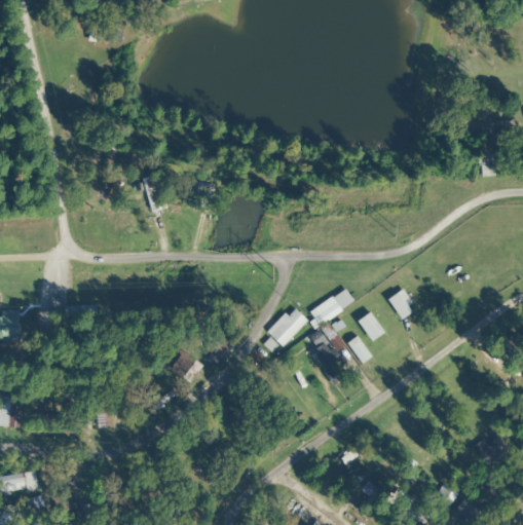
[(479,142),(479,176),(496,176),(495,126),(485,126),(485,142),(479,142)]
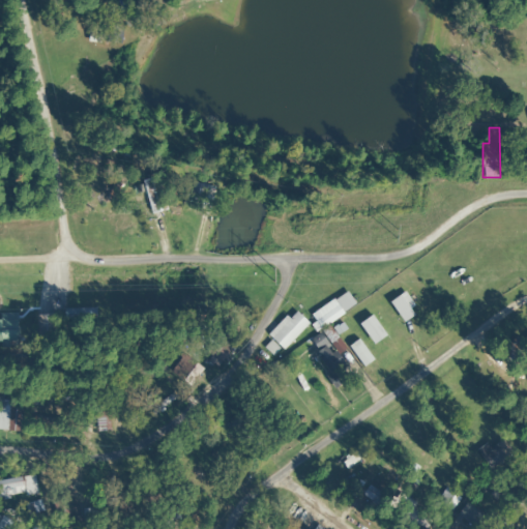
[(159,176),(145,179),(152,213),(167,210),(159,176)]
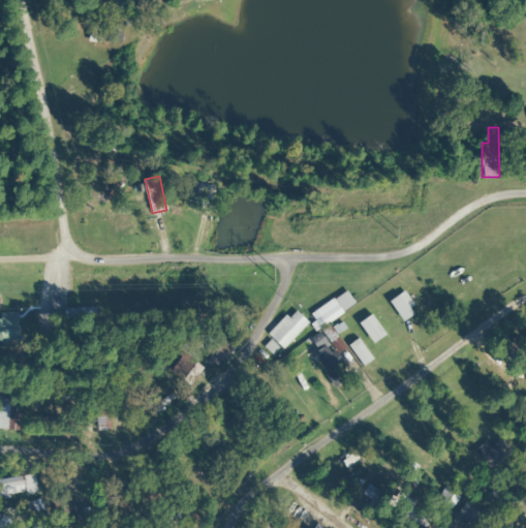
[(185,203),(207,208),(213,186),(191,181),(185,203)]
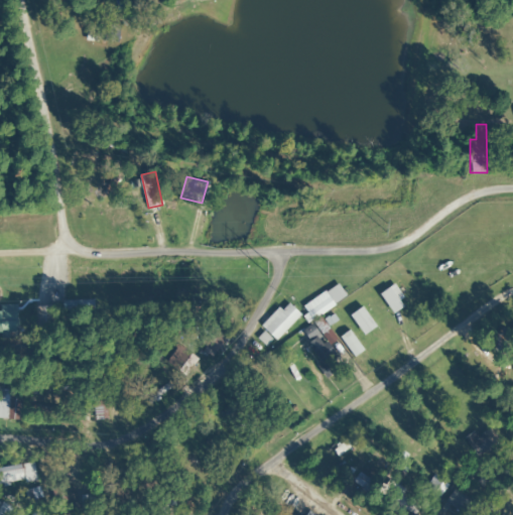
[(303,309),(312,322),(347,293),(337,281),(303,309)]
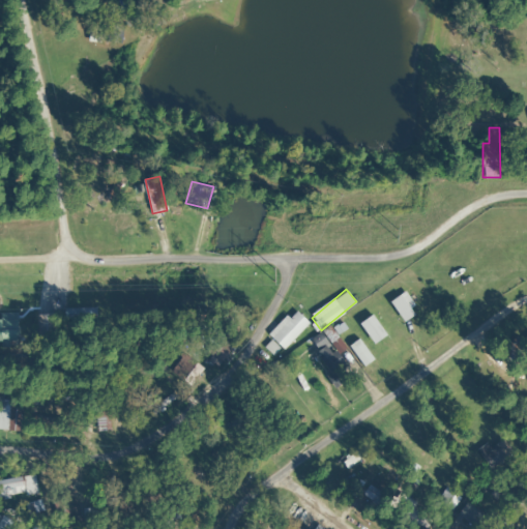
[(392,300),(405,321),(414,316),(402,295),(392,300)]
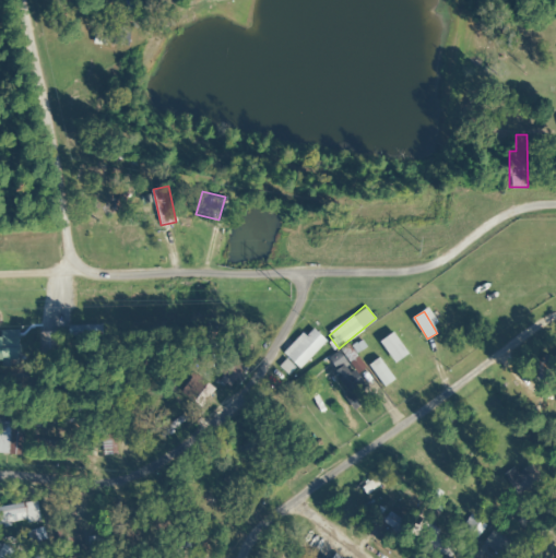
[(102,335),(102,324),(70,324),(70,335),(102,335)]
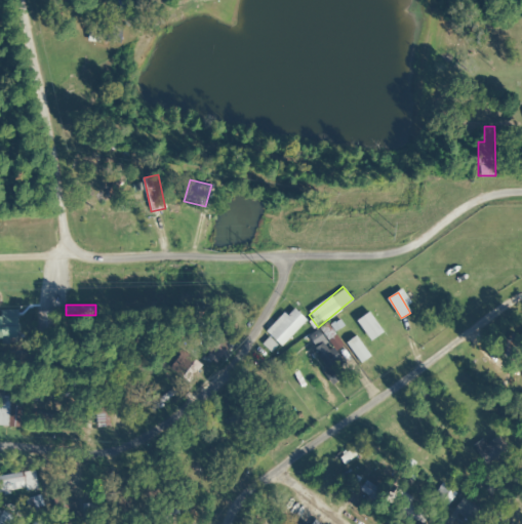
[(265,343),(274,352),(306,319),(292,306),(267,332),(271,336),(265,343)]
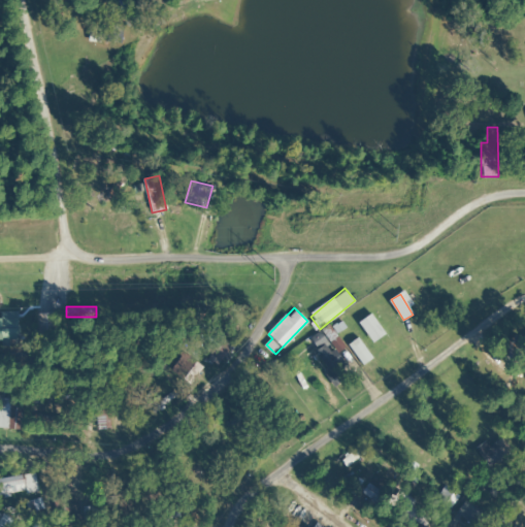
[(0,318),(0,339),(2,340),(2,344),(19,344),(19,311),(1,311),(1,319),(0,318)]
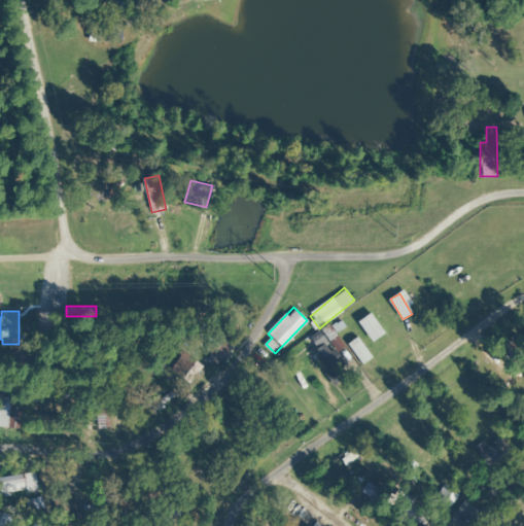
[(37,337),(58,337),(58,312),(37,312),(37,337)]
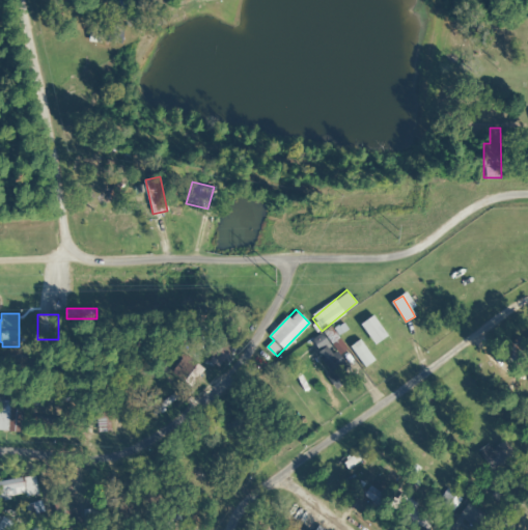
[(361,324),(376,344),(389,335),(374,314),(361,324)]
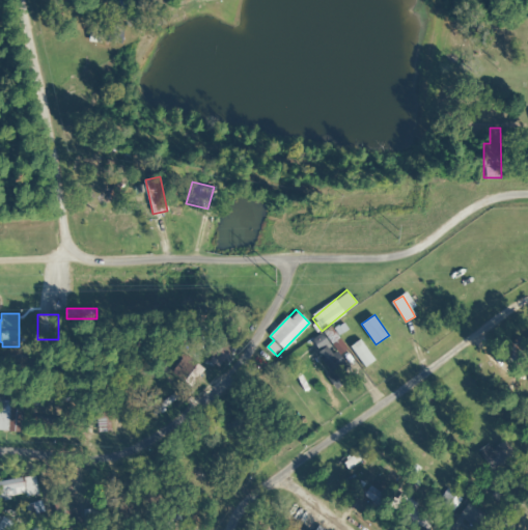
[(209,353),(222,361),(233,342),(221,334),(209,353)]
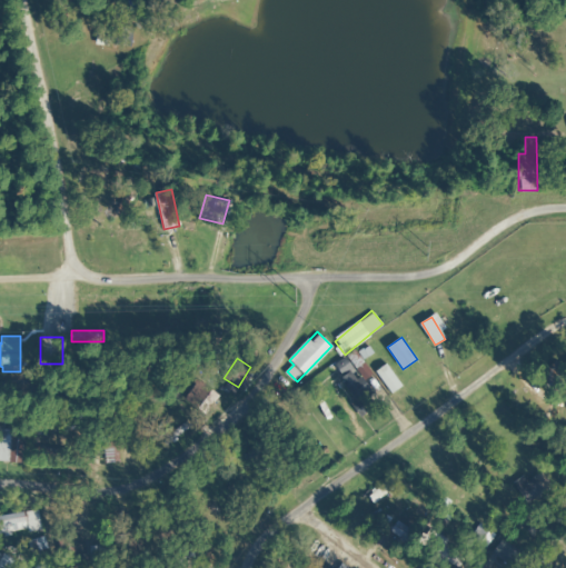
[(393,392),(403,384),(386,365),(376,372),(393,392)]
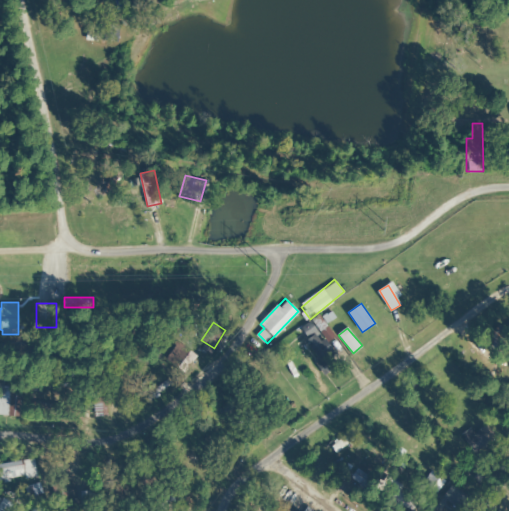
[(329,367),(332,363),(327,358),(333,352),(315,333),(305,342),(329,367)]
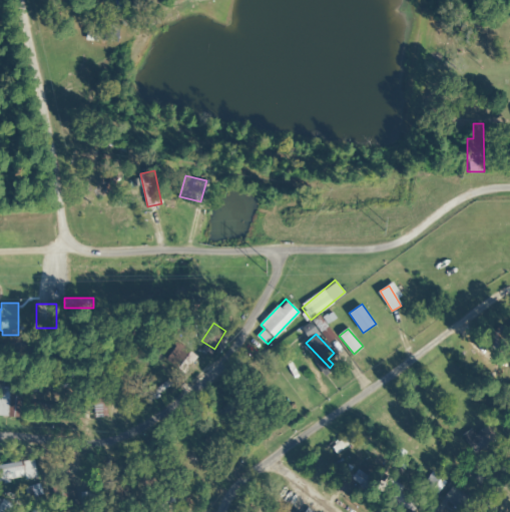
[(166,359),(186,374),(198,357),(178,343),(166,359)]
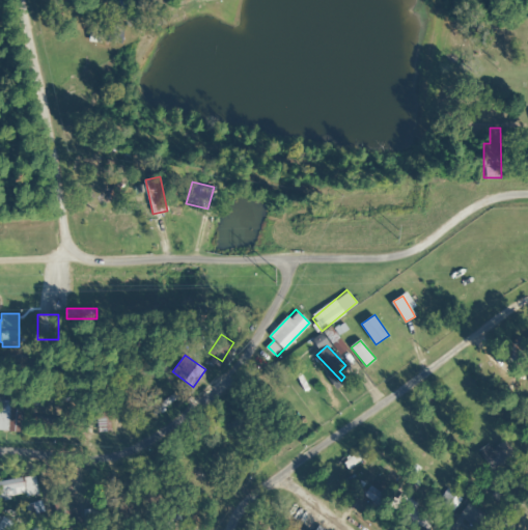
[(11,400),(0,400),(0,430),(11,431),(11,400)]
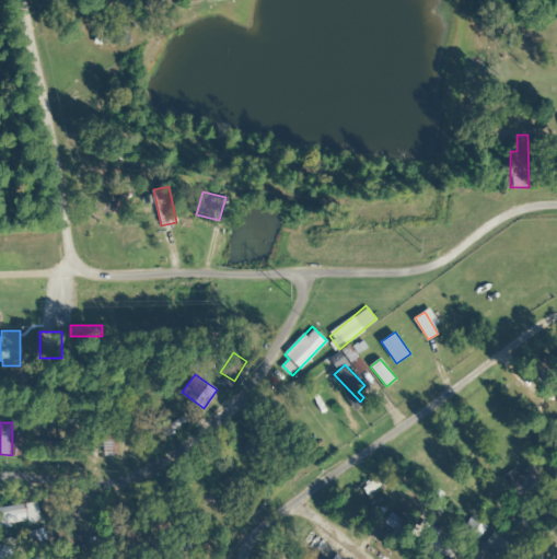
[(118,430),(104,430),(103,455),(118,455),(118,430)]
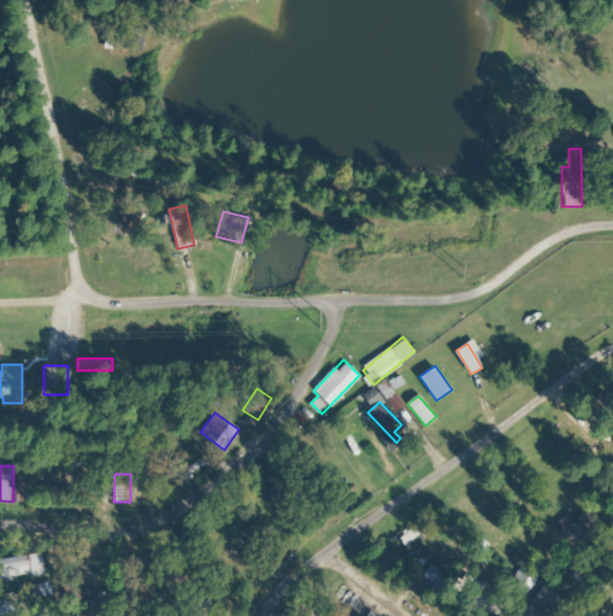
[(556,523),(572,545),(590,531),(579,516),(575,520),(570,514),(556,523)]
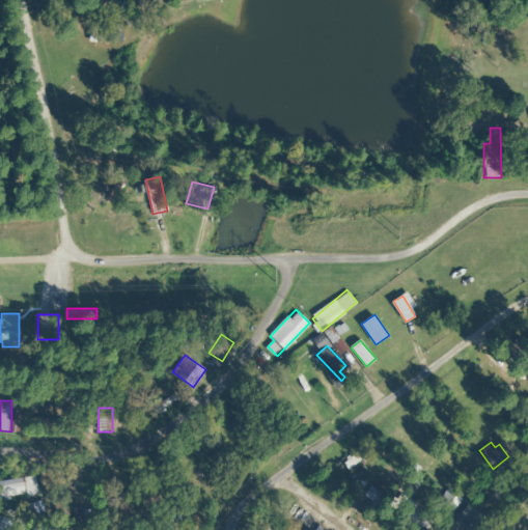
[(0,499),(39,493),(36,475),(0,480),(0,499)]
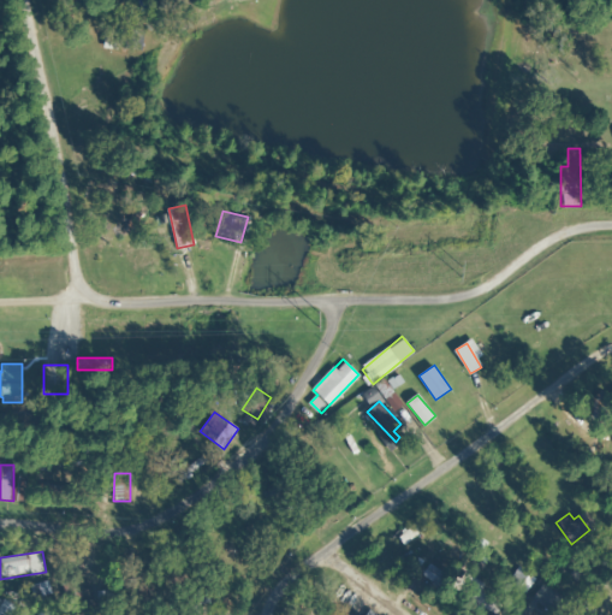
[(524,592),(535,579),(520,567),(510,581),(524,592)]
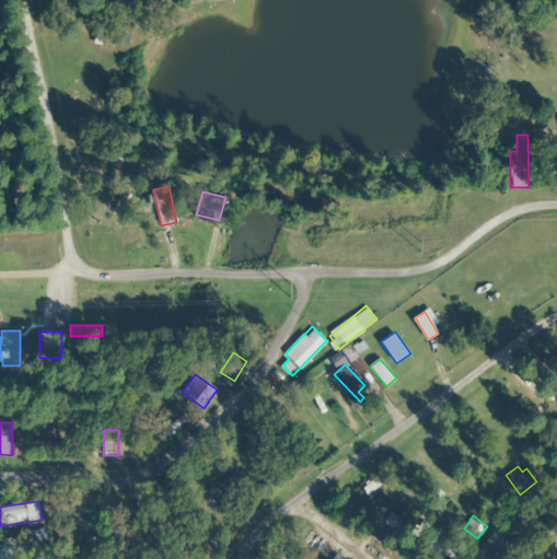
[(445,558),(453,548),(418,524),(409,536),(442,558),(445,558)]
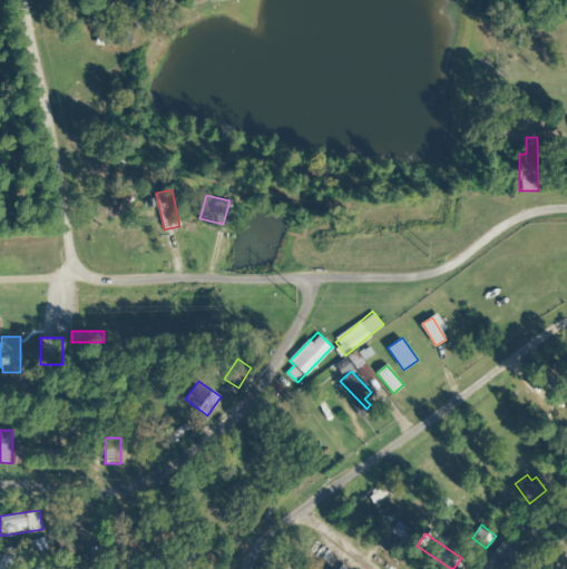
[(492,555),(510,566),(520,551),(502,540),(492,555)]
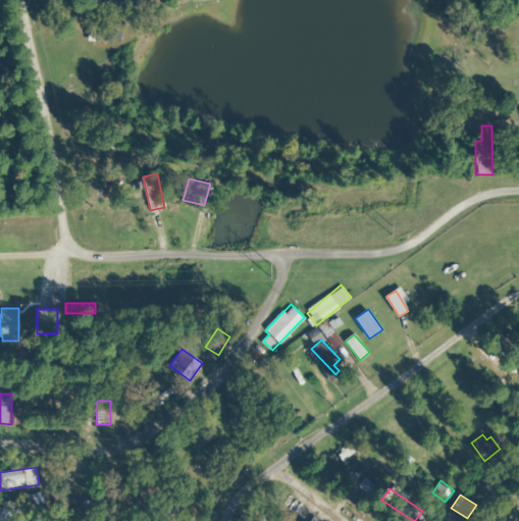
[(176,510),(176,500),(160,500),(160,510),(176,510)]
